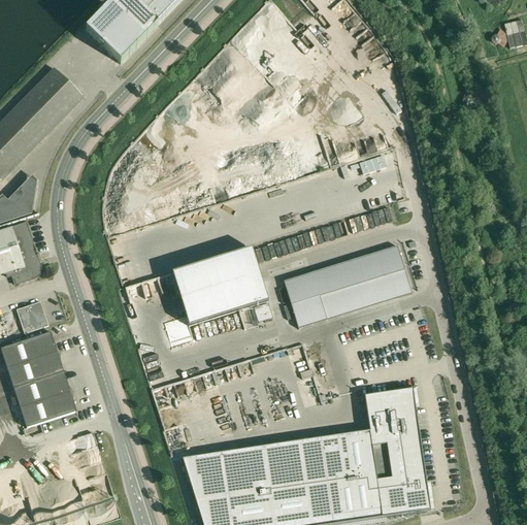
[(102,0),(131,27),(142,38),(177,0),(102,0)]
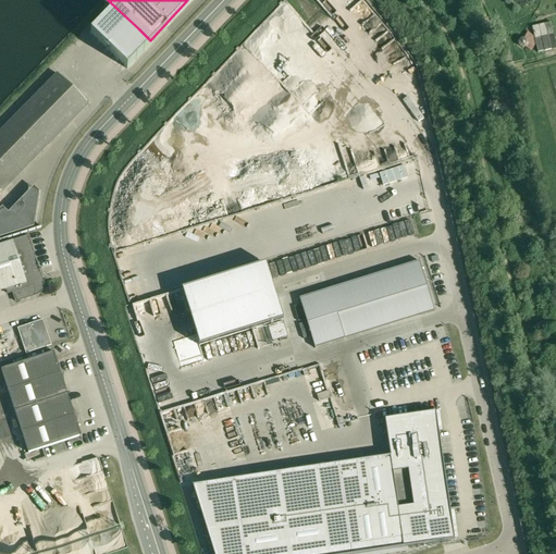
[(521,45),(524,45),(530,49),(534,41),(533,34),(527,28),(523,35),(520,35),(517,37),(517,40),(518,42),(521,45)]
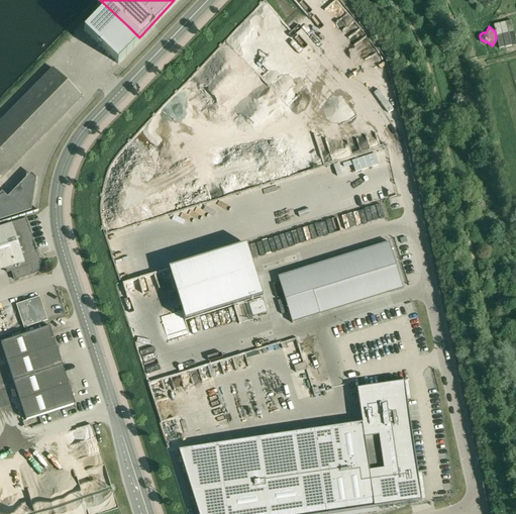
[(466,58),(470,70),(479,68),(476,55),(466,58)]
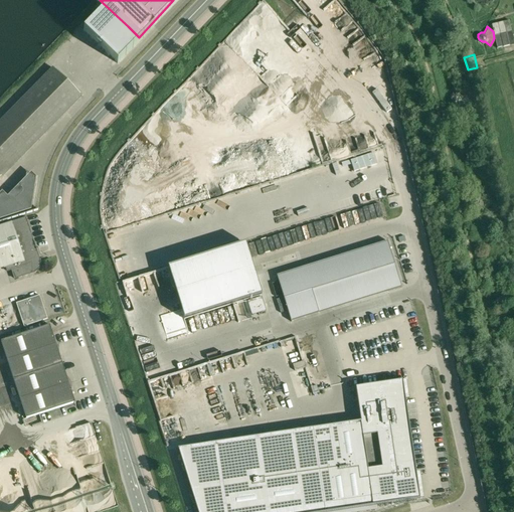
[(51,65),(0,117),(0,175),(80,94),(51,65)]
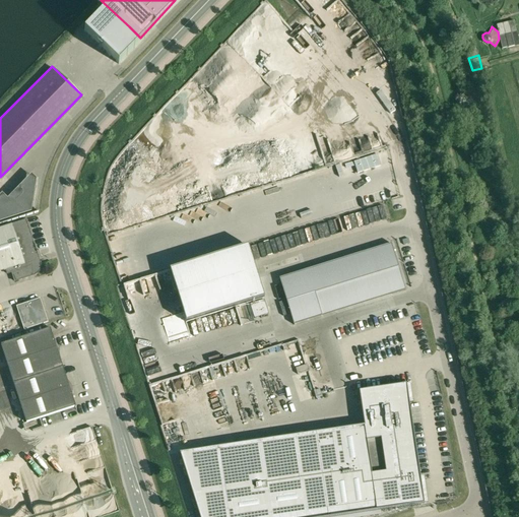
[(376,151),(353,158),(357,171),(380,163),(376,151)]
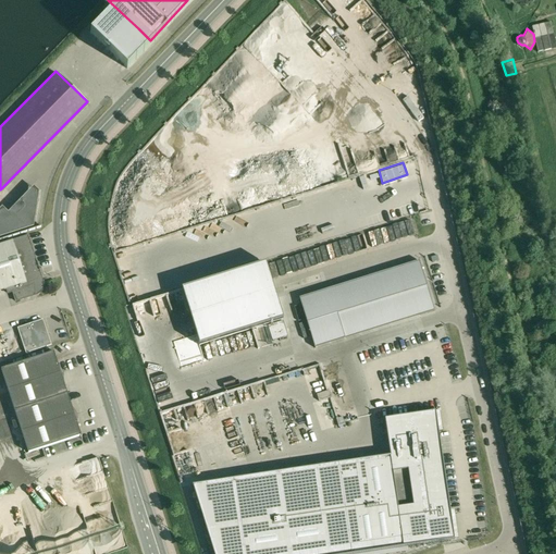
[(0,287),(5,286),(7,291),(11,290),(14,298),(33,293),(38,290),(41,286),(42,283),(42,280),(41,279),(26,233),(10,238),(0,242),(0,287)]
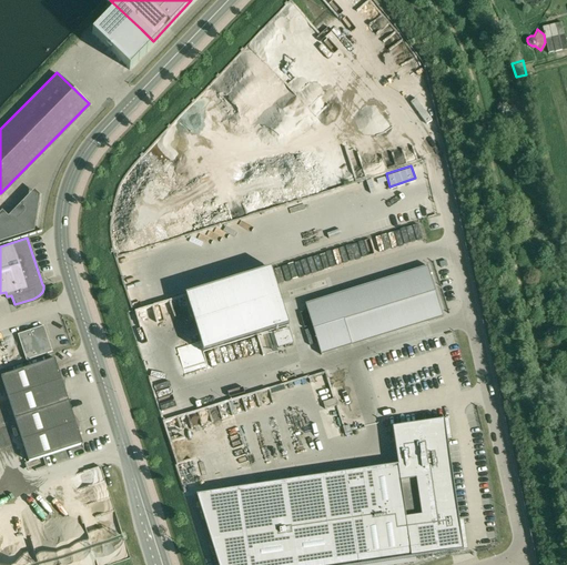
[(271,262),(186,290),(205,346),(290,320),(271,262)]
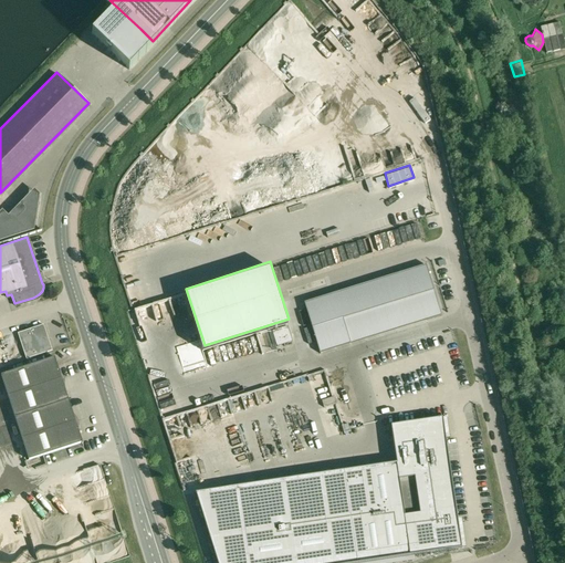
[(303,302),(318,352),(441,314),(426,264),(303,302)]
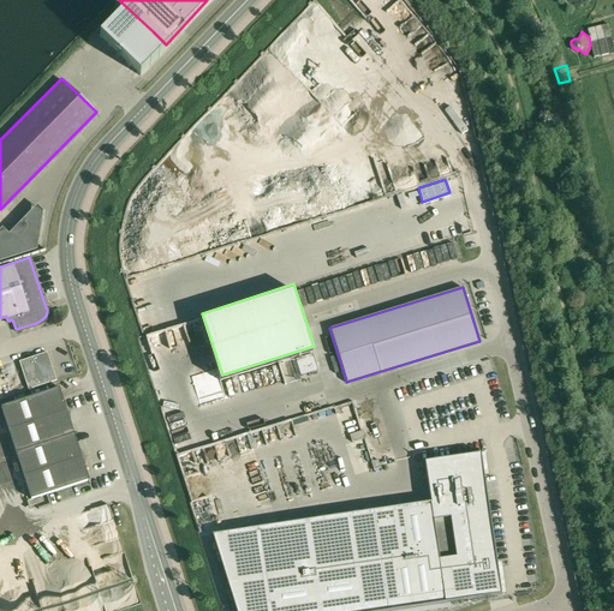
[(311,351),(294,357),(299,372),(316,367),(311,351)]
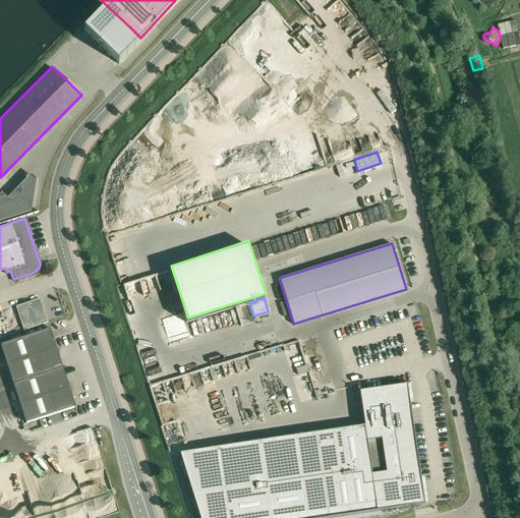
[(3,320),(8,334),(13,332),(9,318),(3,320)]
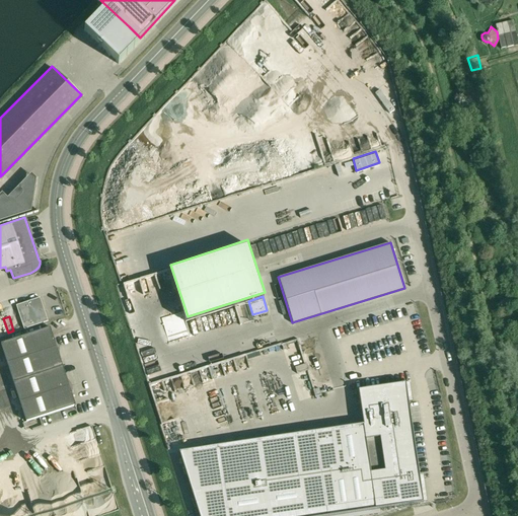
[(0,342),(12,380),(62,364),(49,325),(0,342)]
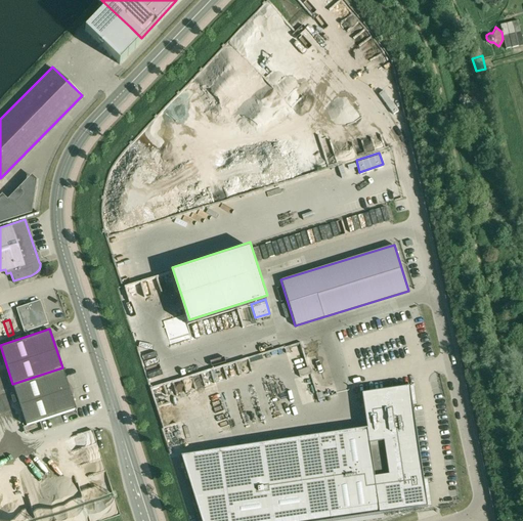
[(26,424),(75,407),(62,367),(12,384),(26,424)]
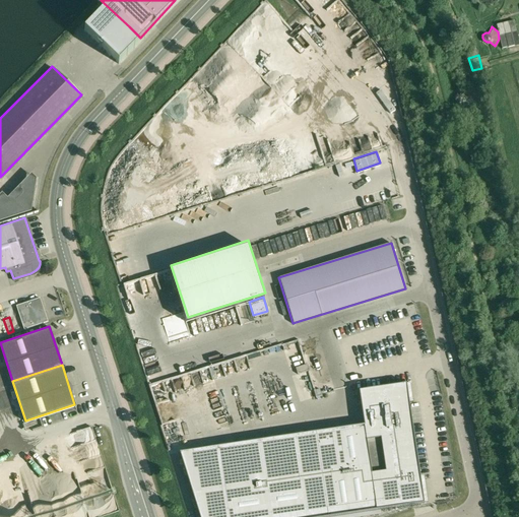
[(405,380),(358,387),(363,423),(365,438),(412,431),(405,380)]
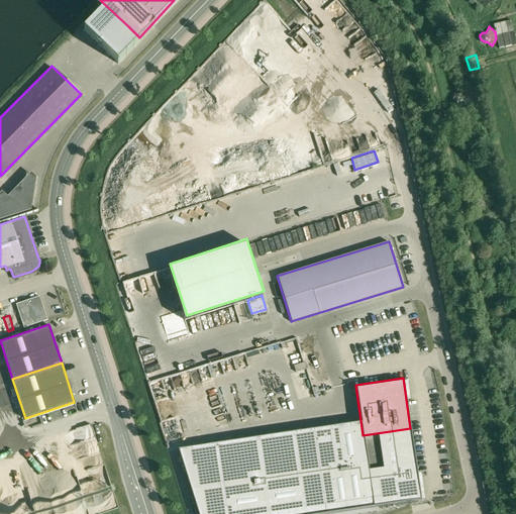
[(360,420),(178,446),(198,513),(308,513),(373,505),(368,469),(415,461),(412,443),(410,428),(363,435),(360,420)]
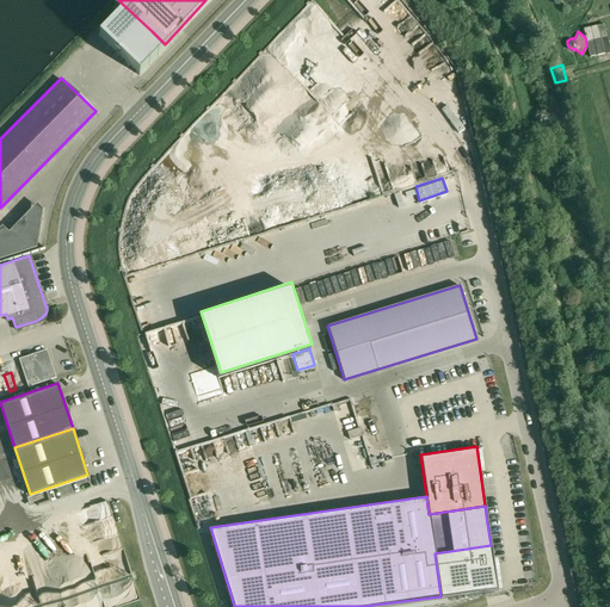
[(491,545),(435,553),(441,596),(442,596),(497,588),(491,545)]
